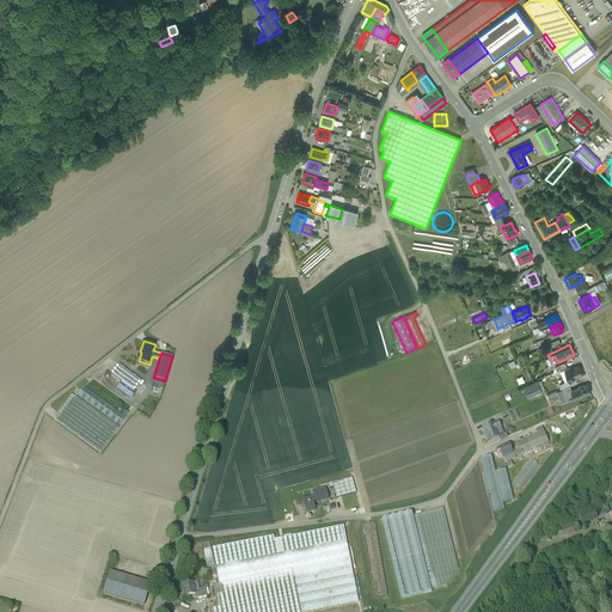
[(141,381),(118,365),(111,374),(122,381),(134,391),(141,381)]
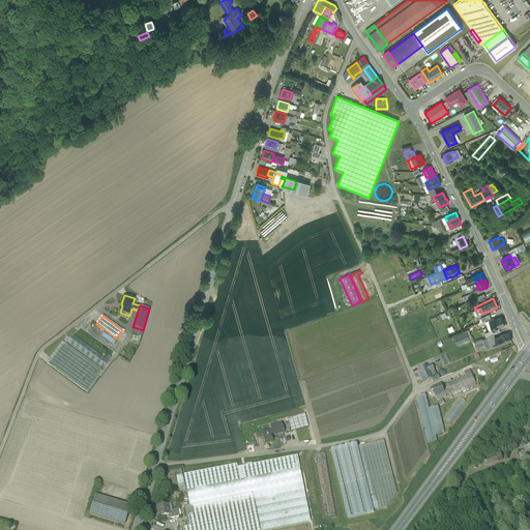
[(494,320),(497,327),(497,328),(498,327),(505,324),(501,317),(494,320)]
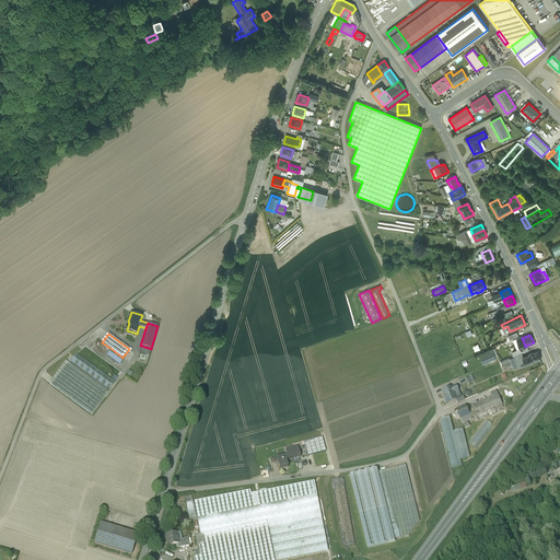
[(517,350),(512,352),(514,357),(521,353),(528,350),(526,346),(525,347),(525,346),(521,348),(517,350)]
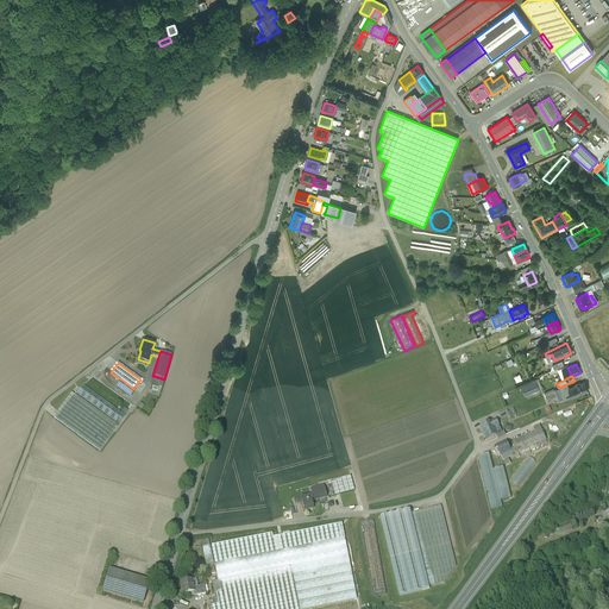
[(133,406),(93,377),(85,384),(126,415),(133,406)]
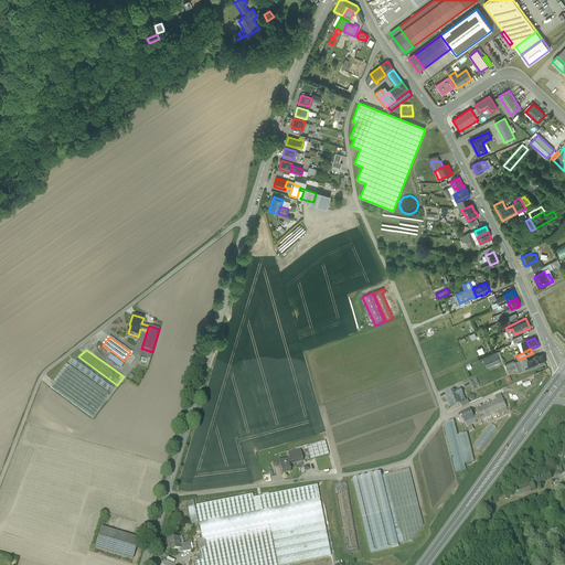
[(124,361),(113,352),(108,359),(119,368),(124,361)]
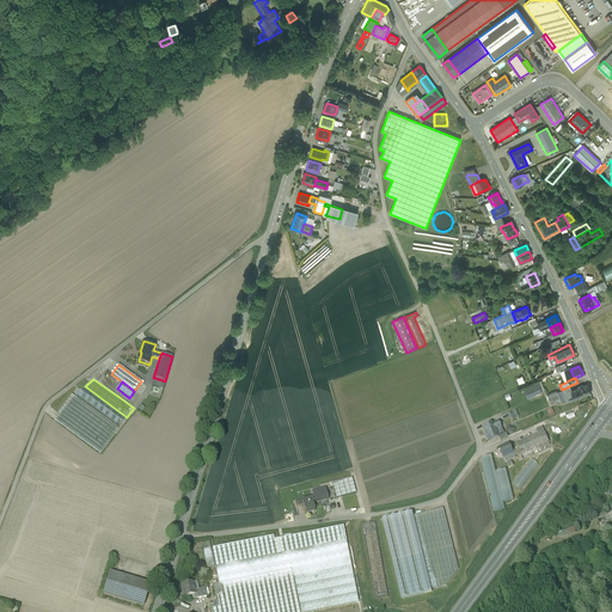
[(538,384),(524,390),(528,399),(542,392),(538,384)]
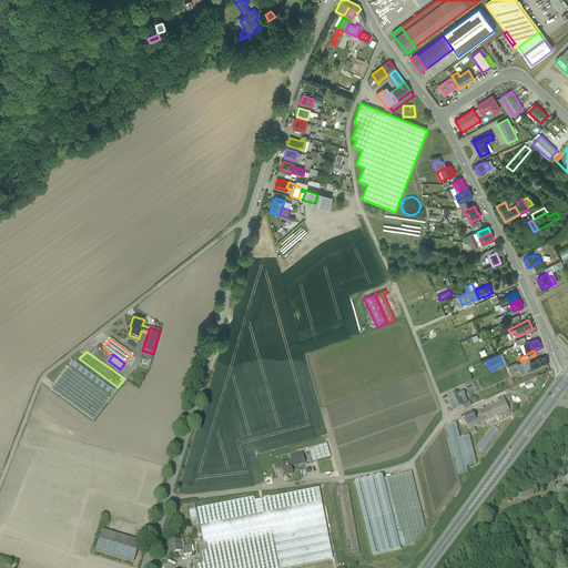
[(545,357),(530,363),(534,371),(548,365),(545,357)]
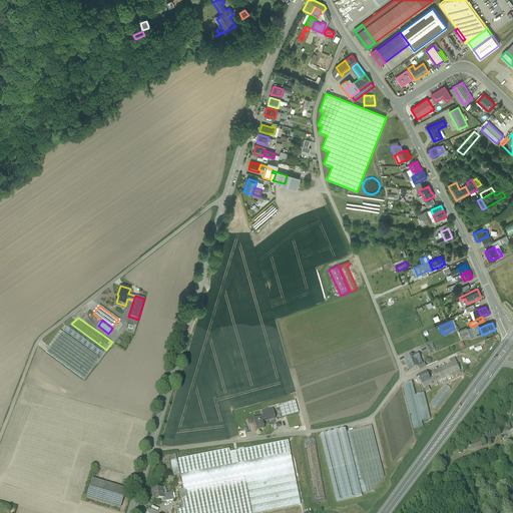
[(477,324),(472,326),(477,337),(482,335),(479,328),(477,324)]
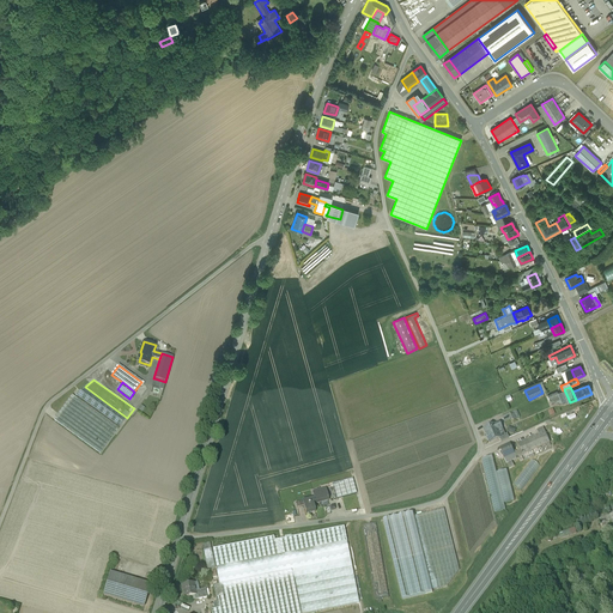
[(126,419),(84,388),(74,395),(120,428),(126,419)]
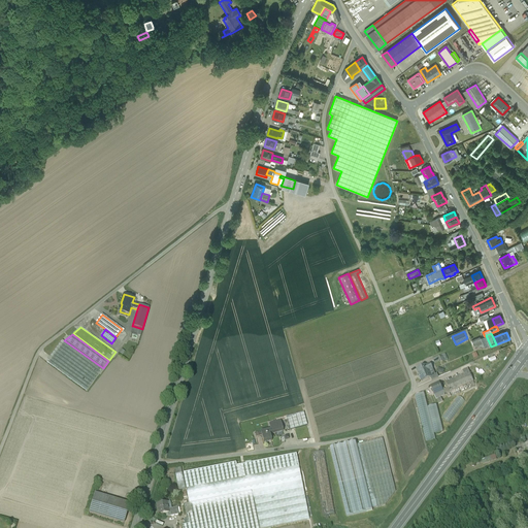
[(485,336),(481,338),(485,348),(485,350),(491,347),(486,335),(485,336)]
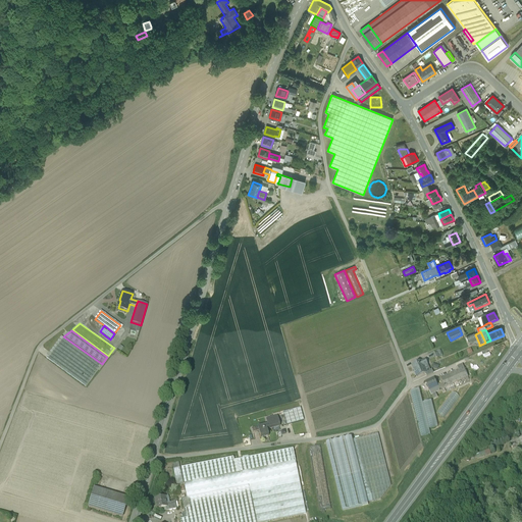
[(475,334),(467,338),(470,345),(475,343),(476,345),(479,344),(475,334)]
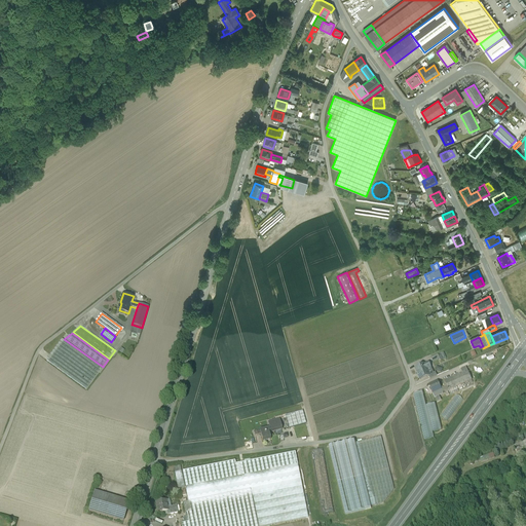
[(102,368),(62,339),(46,361),(86,389),(102,368)]
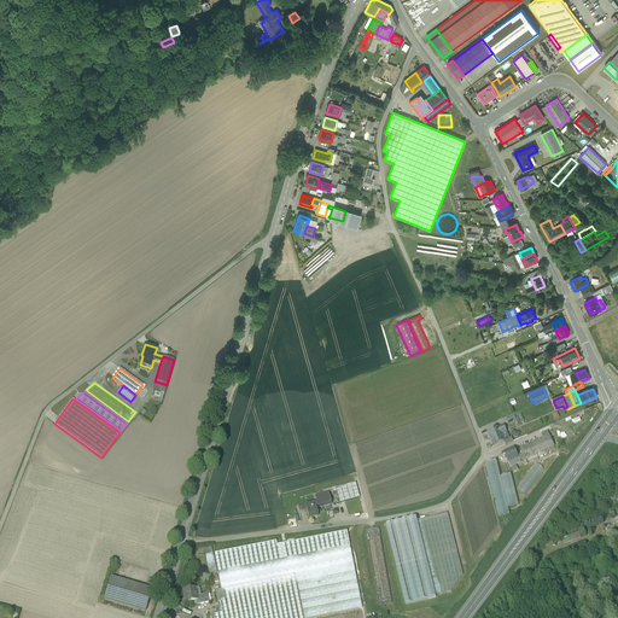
[(503,426),(488,433),(494,445),(503,442),(505,441),(501,433),(506,432),(503,426)]
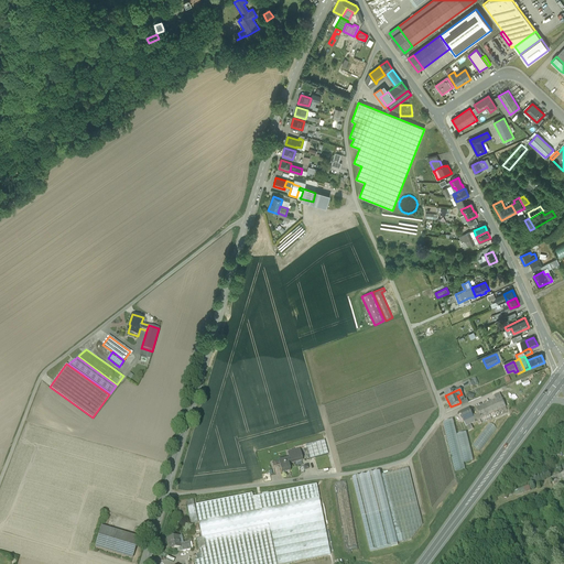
[(478,413),(480,419),(506,408),(501,398),(496,400),(476,409),(478,413)]
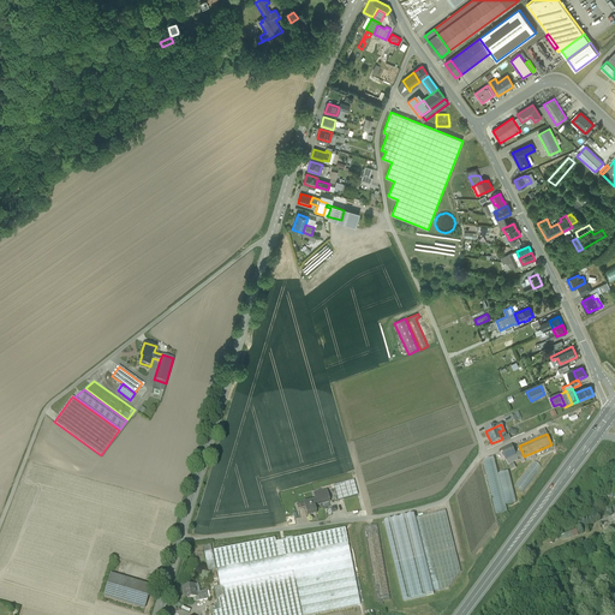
[(512,446),(501,451),(506,460),(507,459),(515,455),(515,454),(512,446)]
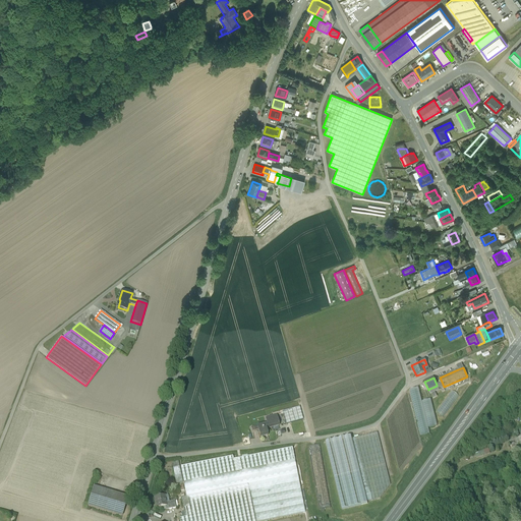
[(409,389),(419,436),(429,433),(427,427),(436,425),(430,399),(420,401),(418,388),(409,389)]
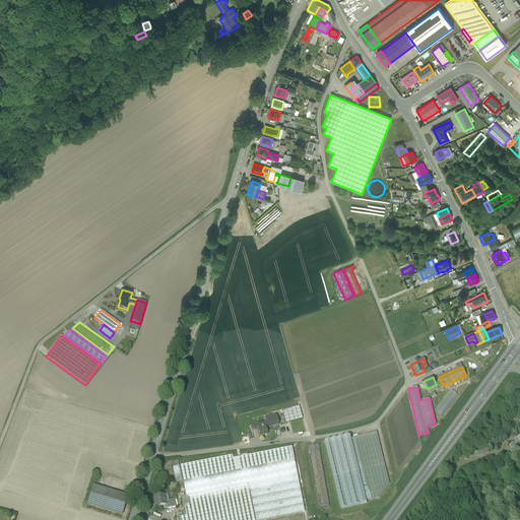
[(442,416),(457,394),(450,390),(435,411),(442,416)]
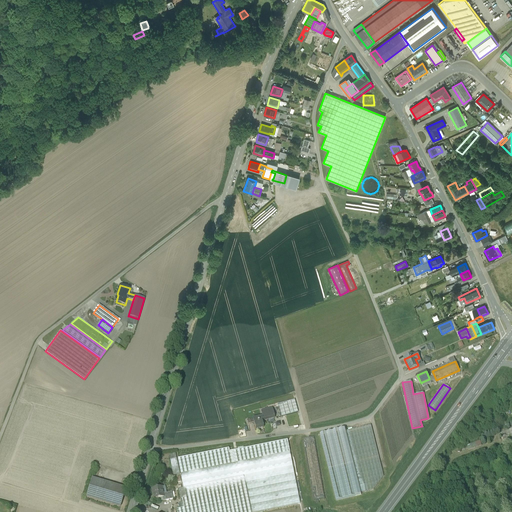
[(294,400),(277,405),(281,417),(297,413),(294,400)]
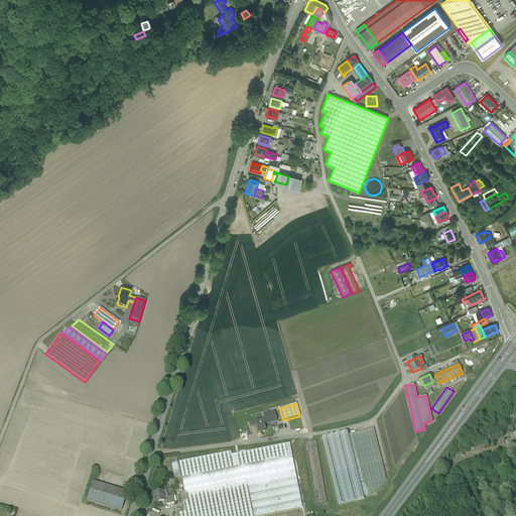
[(273,411),(263,414),(264,419),(262,420),(263,425),(272,422),(272,423),(276,422),(273,411)]
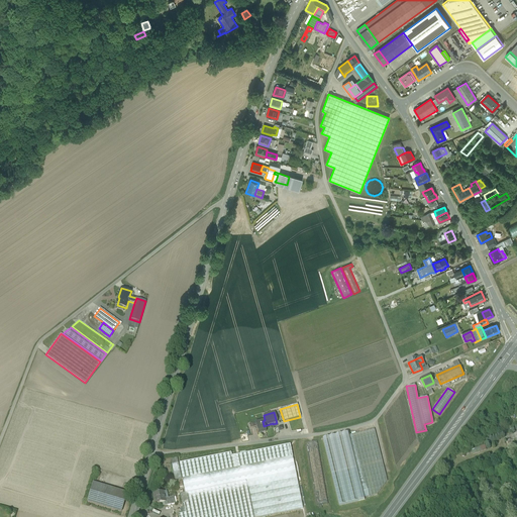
[(262,421),(255,422),(254,422),(257,434),(259,434),(265,432),(266,432),(264,426),(263,421),(263,420),(262,421)]
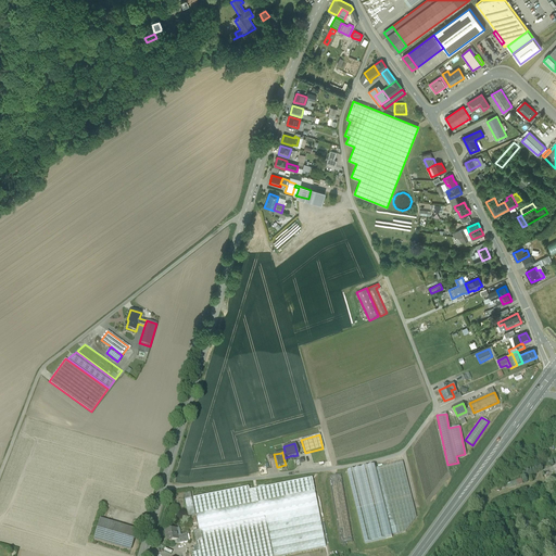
[(405,462),(376,468),(392,535),(406,532),(418,515),(405,462)]
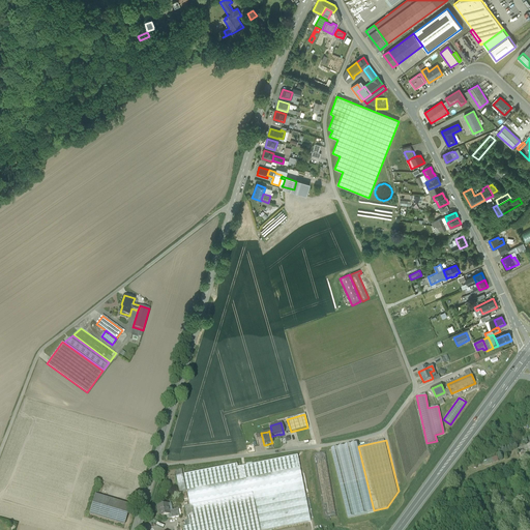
[(237,464),(183,474),(186,491),(300,469),(297,455),(237,467),(237,464)]
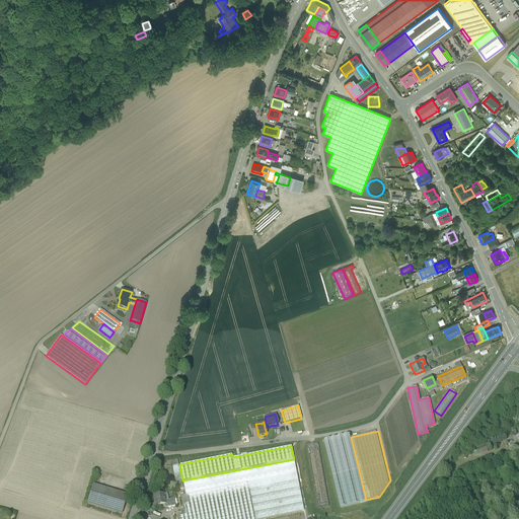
[(294,459),(182,480),(186,495),(180,496),(184,515),(178,516),(178,518),(263,518),(304,511),(294,459)]
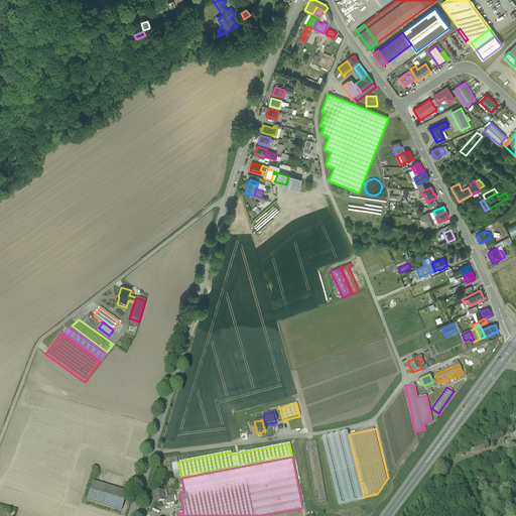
[(176,458),(170,459),(174,480),(180,479),(176,458)]
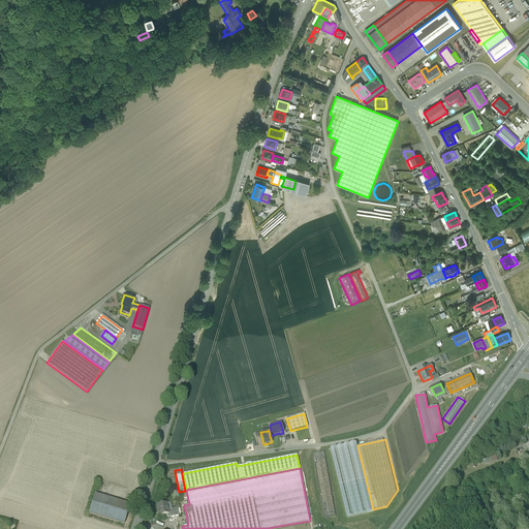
[(130,505),(95,495),(89,514),(124,525),(130,505)]
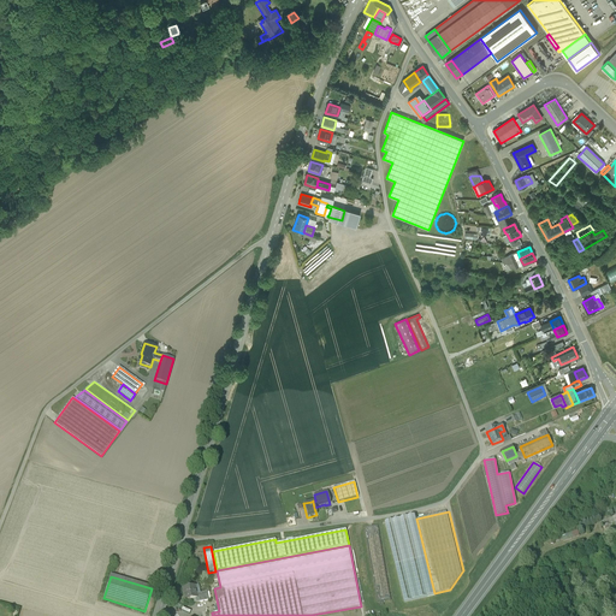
[(194,586),(182,588),(183,596),(184,596),(185,600),(184,600),(184,602),(195,599),(197,599),(196,594),(194,586)]
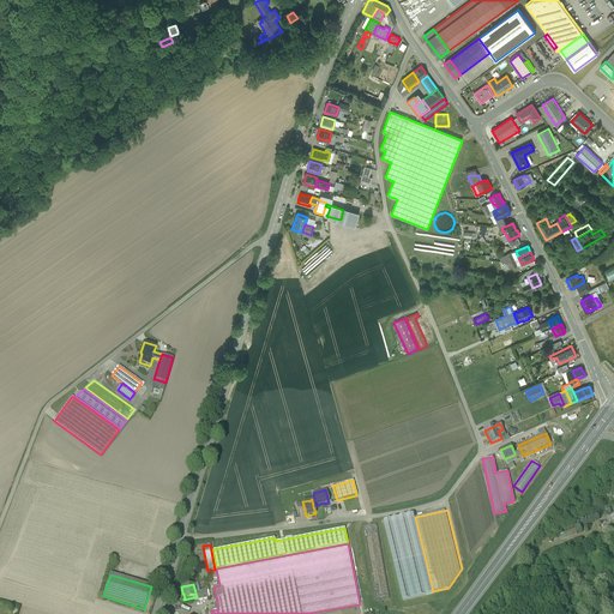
[(206,590),(196,593),(197,597),(194,597),(196,601),(208,599),(206,590)]
